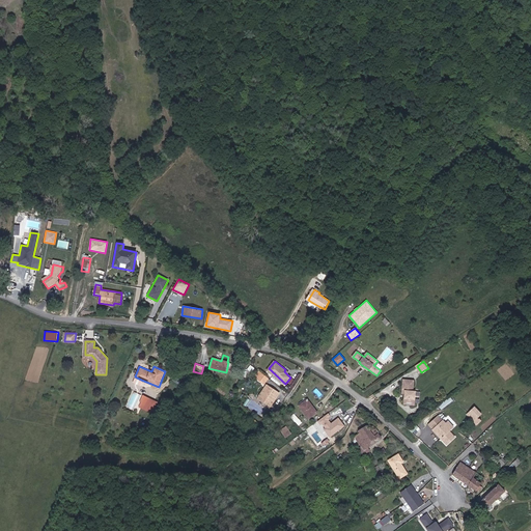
[(268,375),(261,370),(257,375),(263,381),(268,375)]
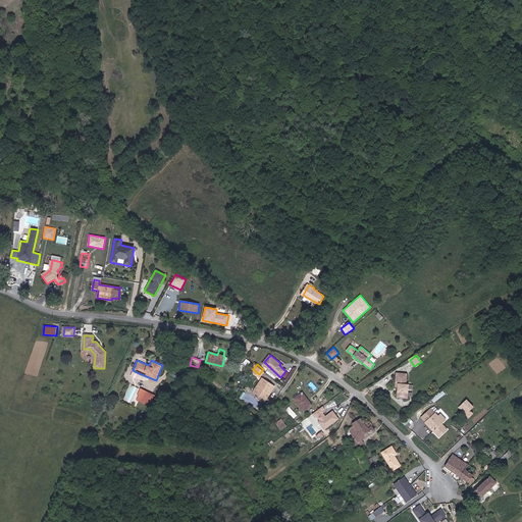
[(137,378),(139,373),(133,370),(129,375),(137,378)]
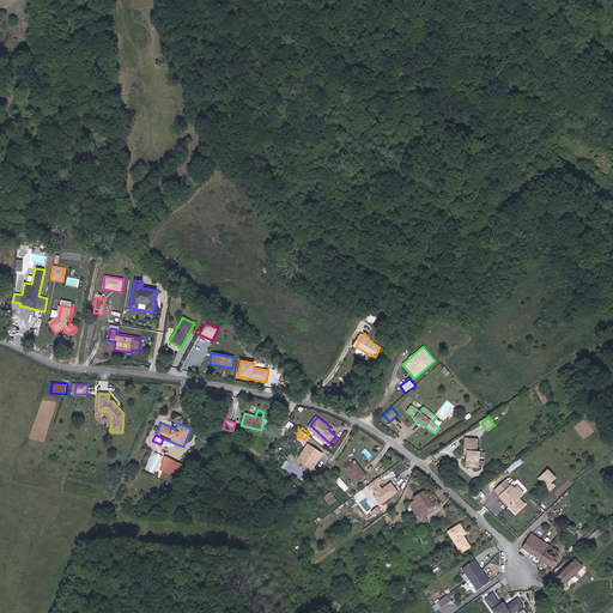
[(465,451),(469,451),(467,465),(479,466),(481,450),(479,450),(480,438),(472,437),(466,436),(465,451)]
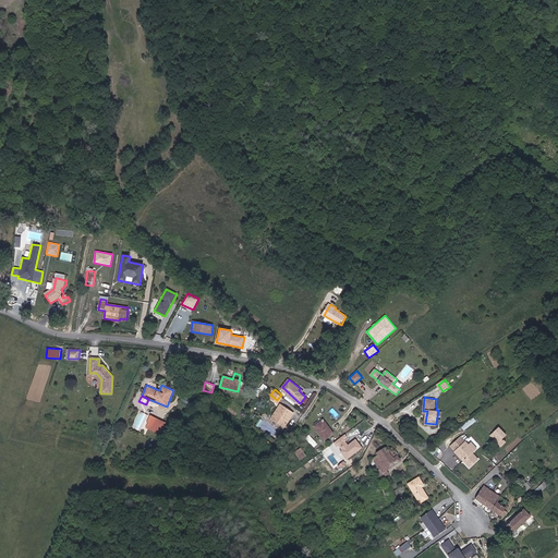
[(280,407),(274,416),(280,421),(279,424),(286,428),(289,422),(287,420),(291,413),(280,407)]
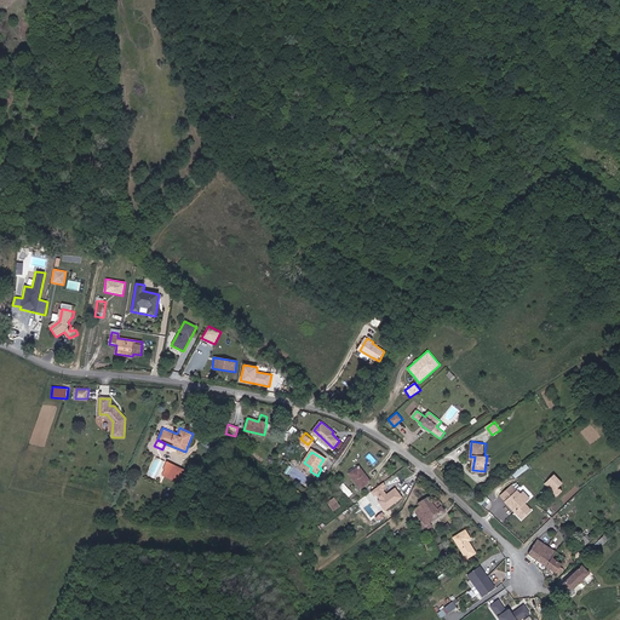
[(177,472),(174,471),(177,465),(168,461),(166,469),(167,469),(166,474),(174,477),(177,472)]
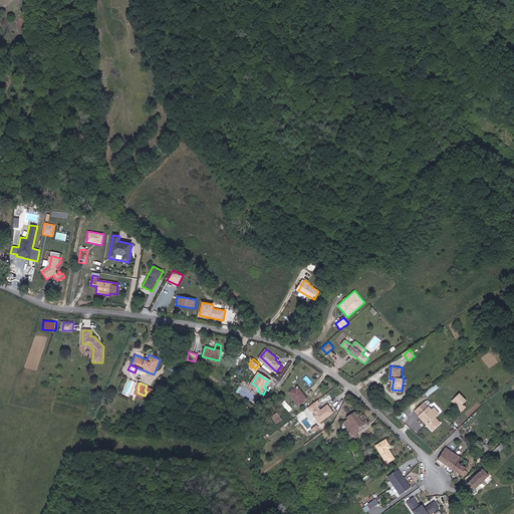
[(428,396),(439,387),(436,383),(426,393),(428,396)]
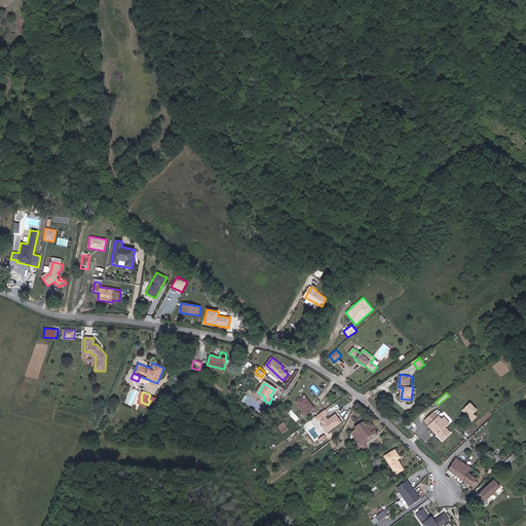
[(307,416),(315,409),(305,397),(297,404),(307,416)]
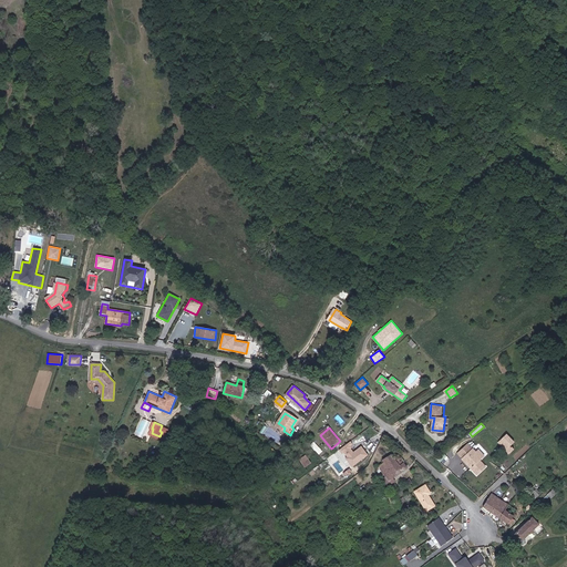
[(514,442),(507,434),(497,443),(508,455),(514,450),(509,446),(514,442)]
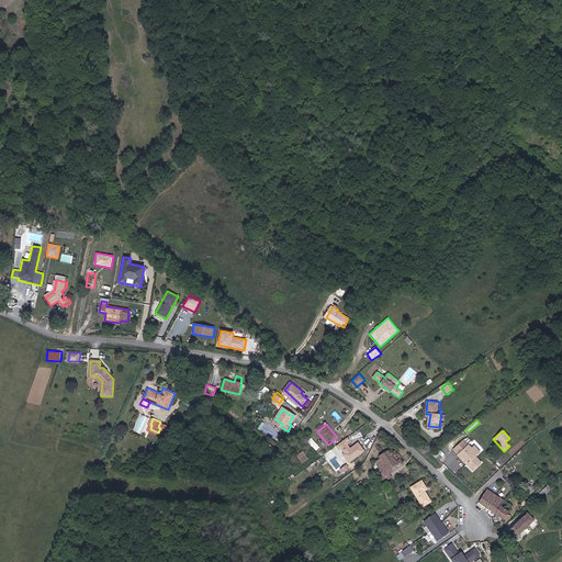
[(363,451),(359,445),(358,444),(351,449),(347,442),(349,440),(347,438),(336,446),(339,450),(341,448),(347,457),(350,461),(363,451)]
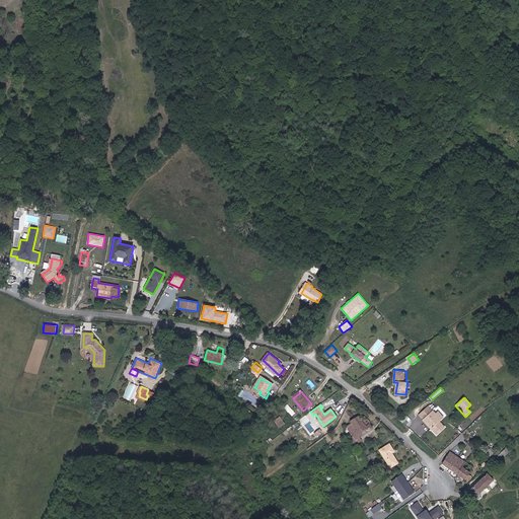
[(437,434),(445,427),(439,421),(435,416),(437,414),(434,411),(431,413),(427,409),(420,415),(425,420),(424,420),(425,422),(426,421),(432,427),(431,428),(437,434)]
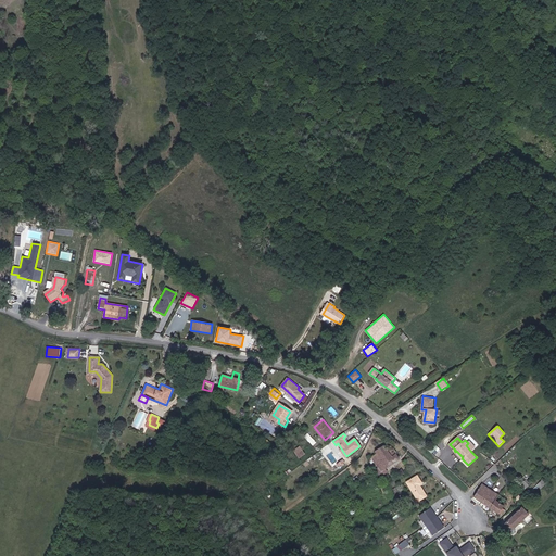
[(387,467),(399,458),(395,454),(391,457),(388,451),(382,444),(375,450),(377,452),(370,456),(375,463),(381,471),(387,467)]
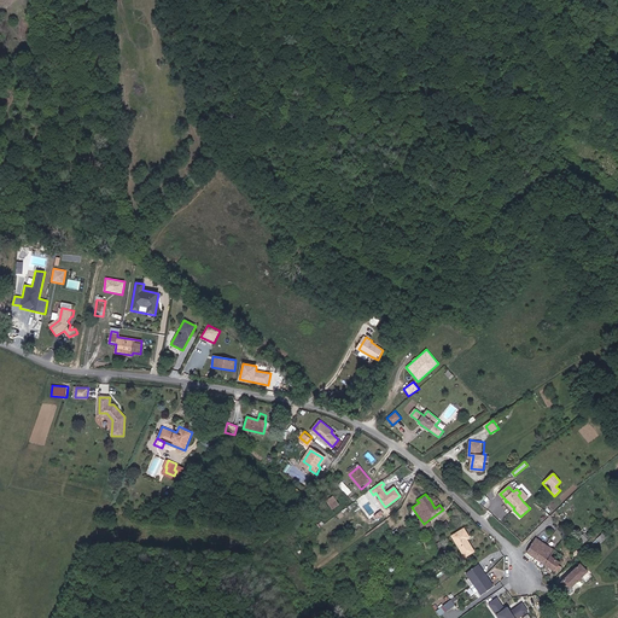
[(327,502),(333,509),(339,505),(334,499),(327,502)]
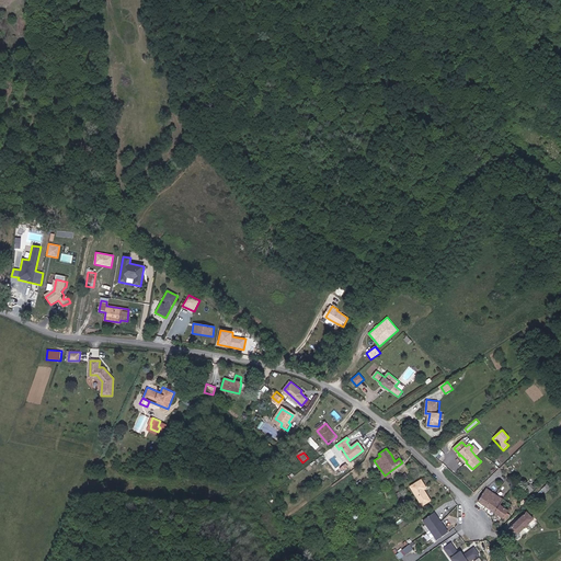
[(385,476),(378,467),(375,469),(384,480),(391,474),(390,471),(385,476)]
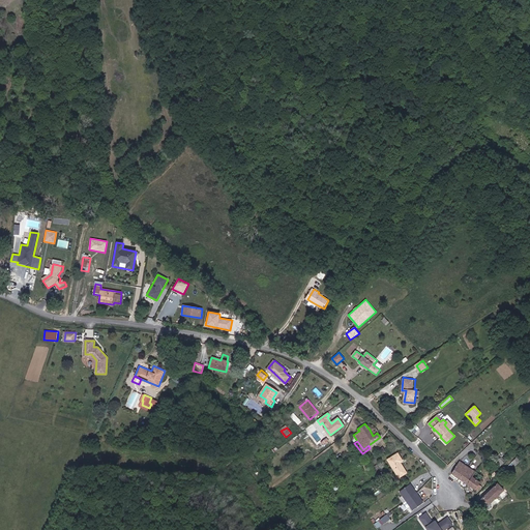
[(399,452),(388,461),(390,463),(401,454),(399,452)]
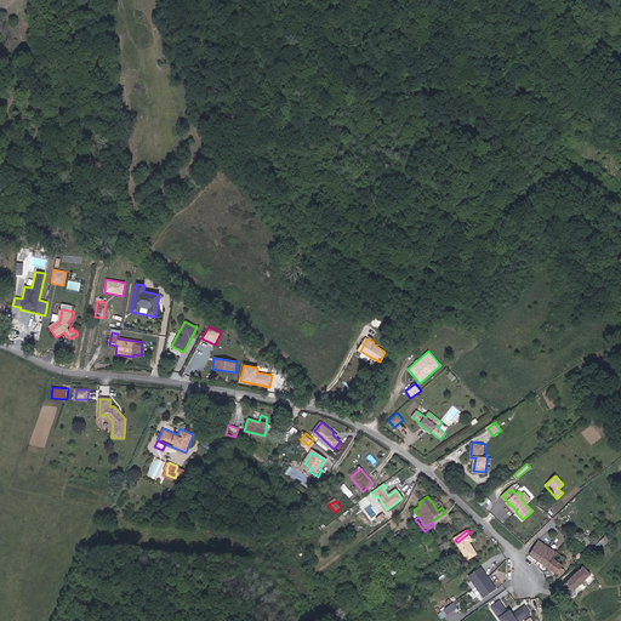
[(469,542),(474,540),(469,533),(457,542),(460,545),(457,546),(463,554),(472,546),(469,542)]
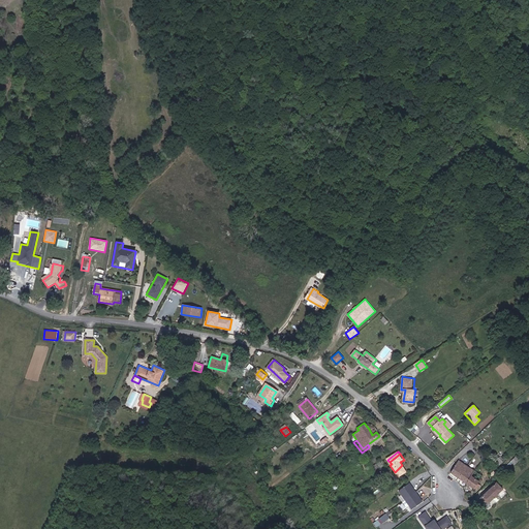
[(469,468),(459,461),(452,472),(461,478),(469,468)]
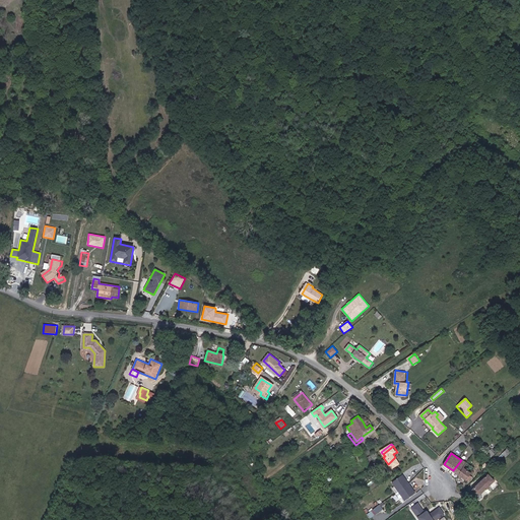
[(391,468),(399,463),(395,457),(388,464),(391,468)]
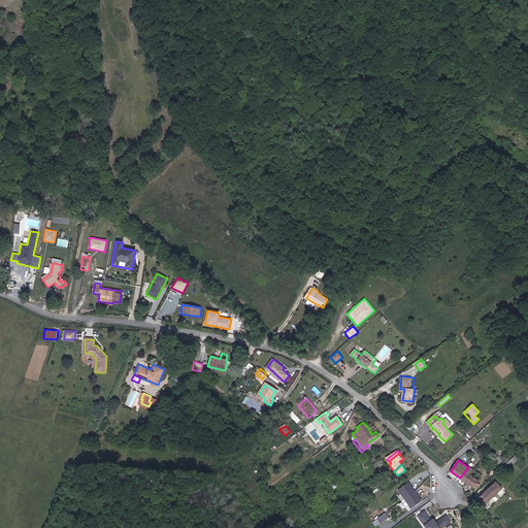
[(465,482),(472,488),(476,482),(469,475),(473,470),(468,467),(460,477),(465,482)]
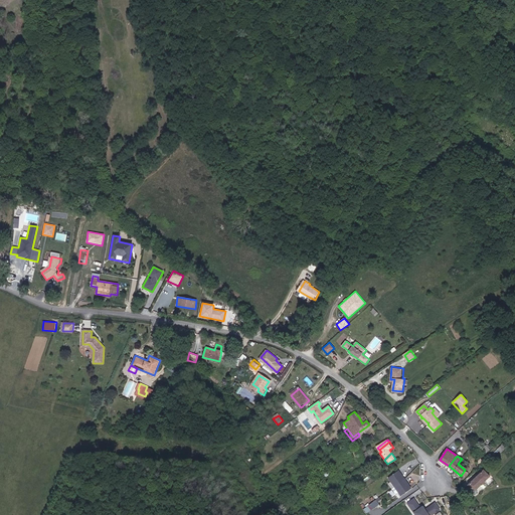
[(411,488),(399,471),(388,478),(400,495),(411,488)]
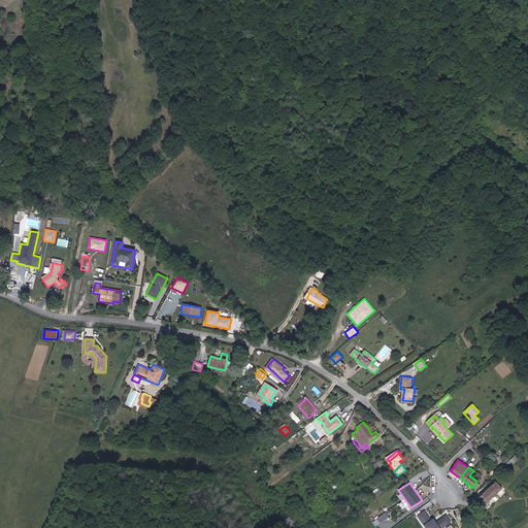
[(486,491),(493,498),(502,489),(496,483),(494,484),(486,491)]
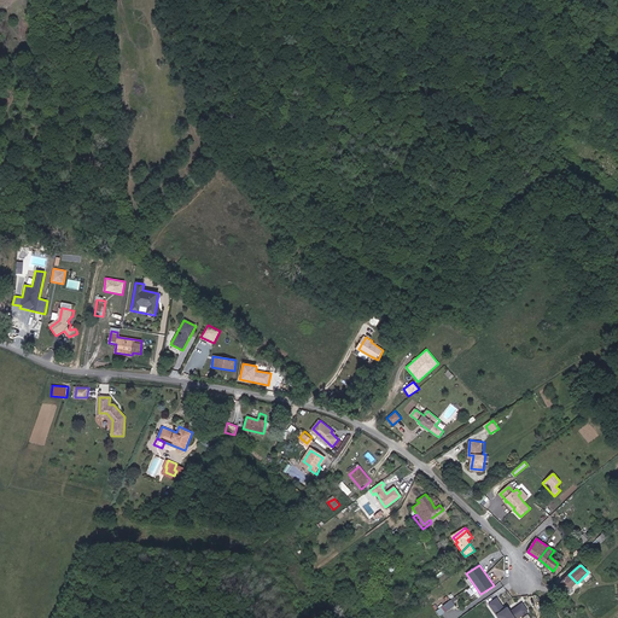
[(561,583),(569,590),(577,583),(569,575),(561,583)]
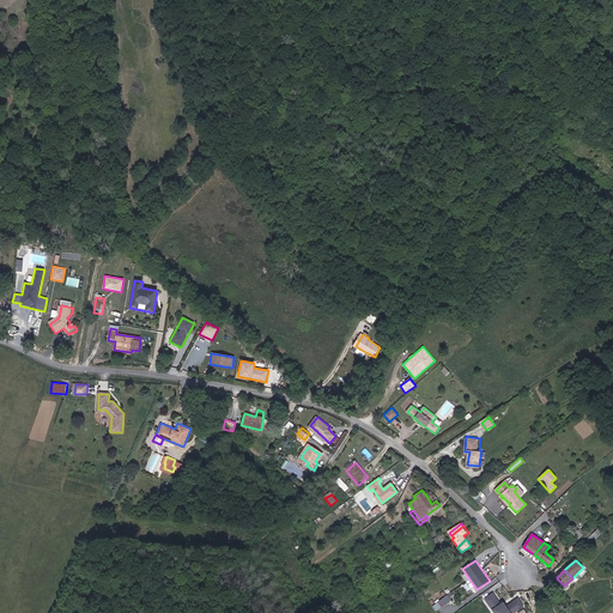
[(495,593),(485,600),(493,612),(516,612),(526,607),(520,598),(507,606),(503,601),(502,602),(495,593)]
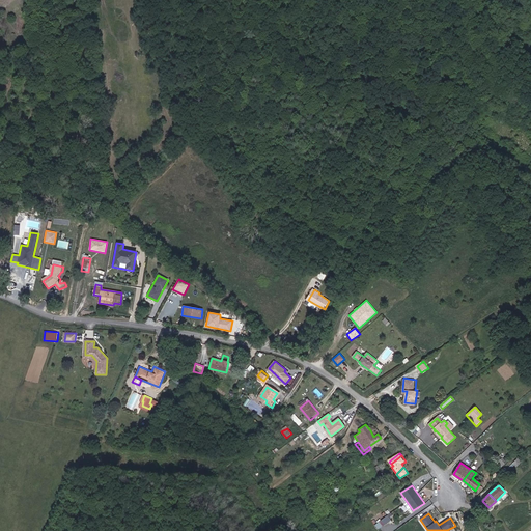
[(388,515),(375,524),(379,528),(391,520),(388,515)]
